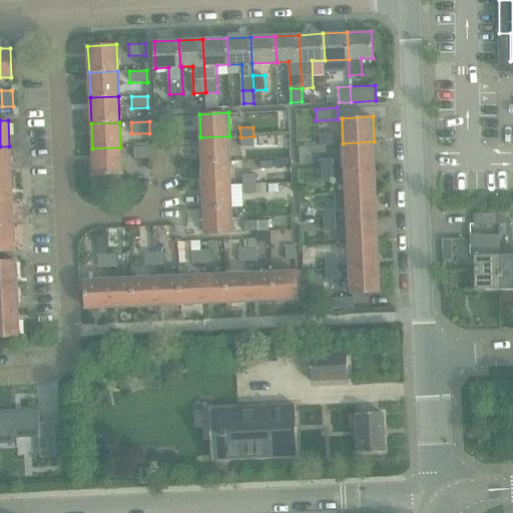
[(319,135),(319,146),(332,145),(331,134),(319,135)]
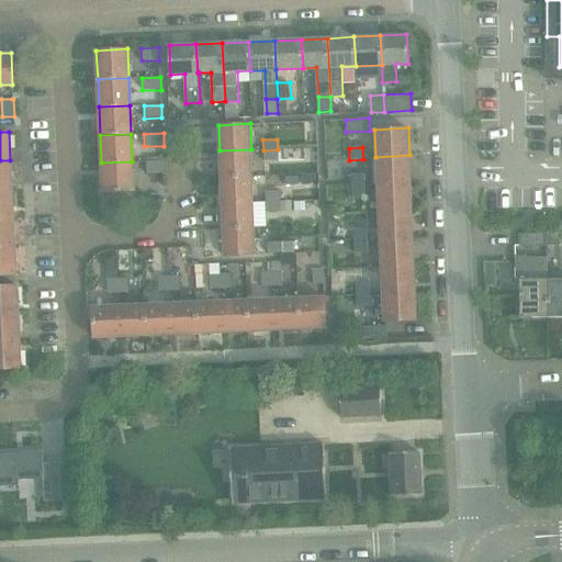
[(220,150),(221,176),(253,175),(251,149),(220,150)]
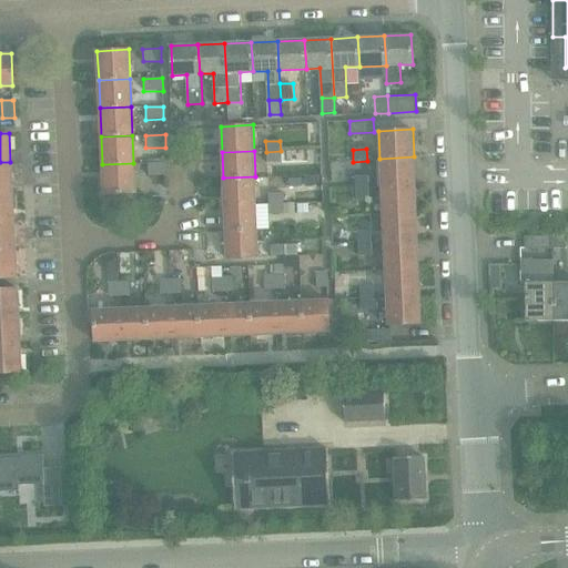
[(281,162),(281,151),(266,152),(266,163),(281,162)]
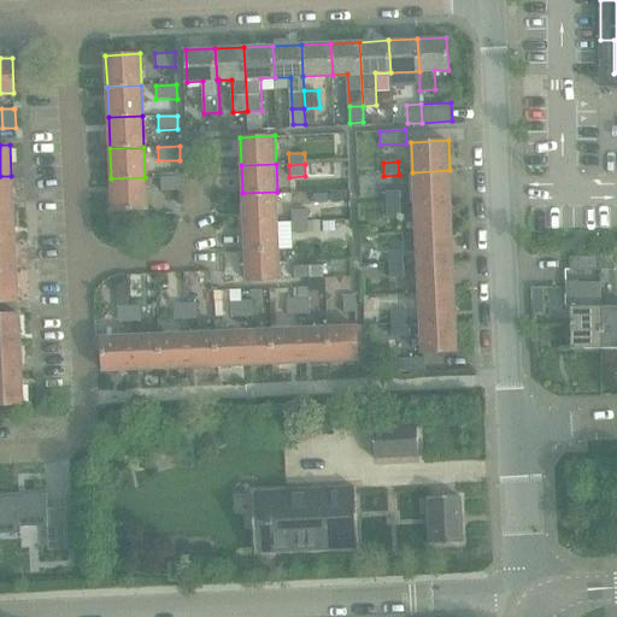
[(412,172),(415,201),(451,200),(450,170),(412,172)]
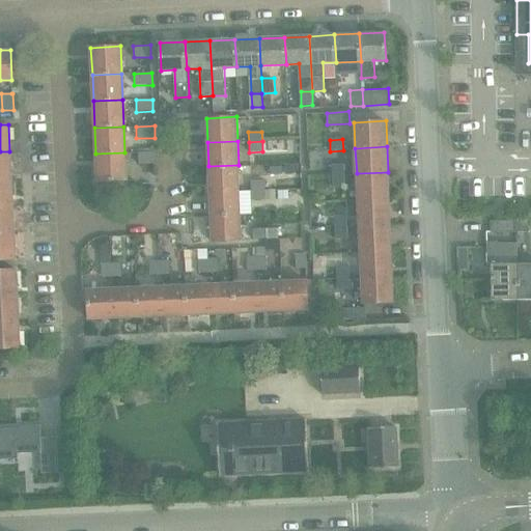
[(0,178),(11,178),(9,151),(0,151),(0,178)]
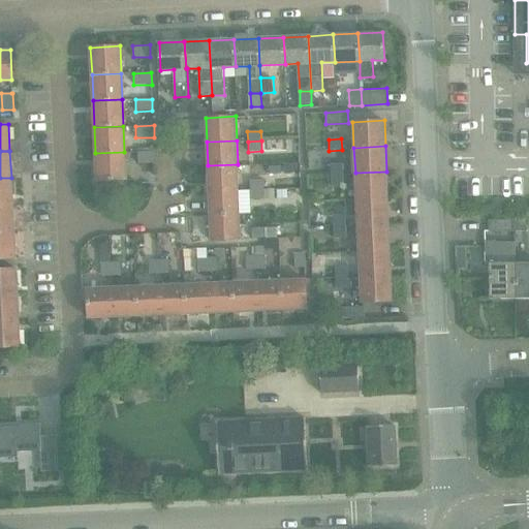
[(139,163),(155,162),(155,151),(139,152),(139,163)]
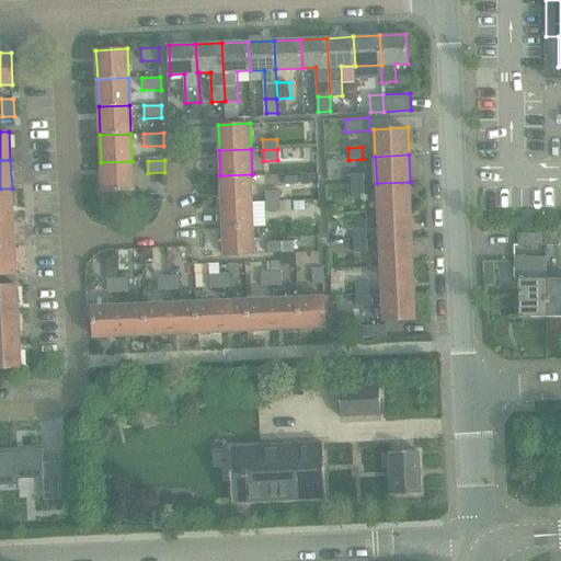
[(134,190),(132,161),(101,162),(102,191),(134,190)]
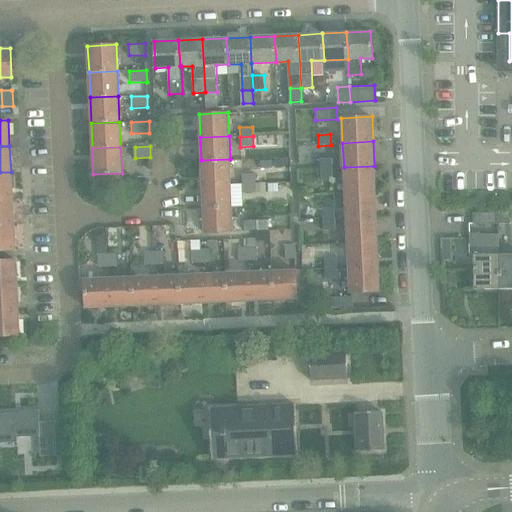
[(201,160),(202,184),(231,182),(230,159),(201,160)]
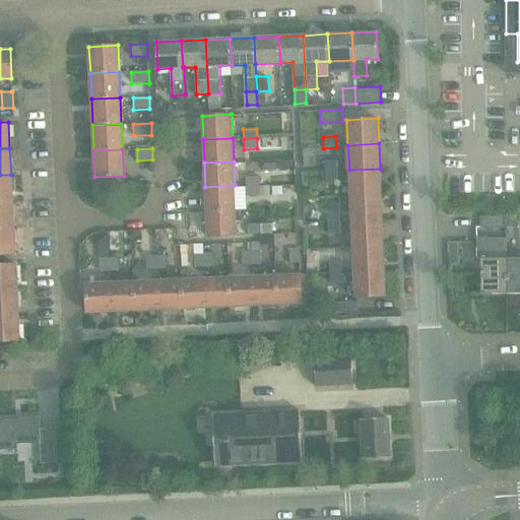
[(288,161),(279,163),(279,172),(288,172),(288,161)]
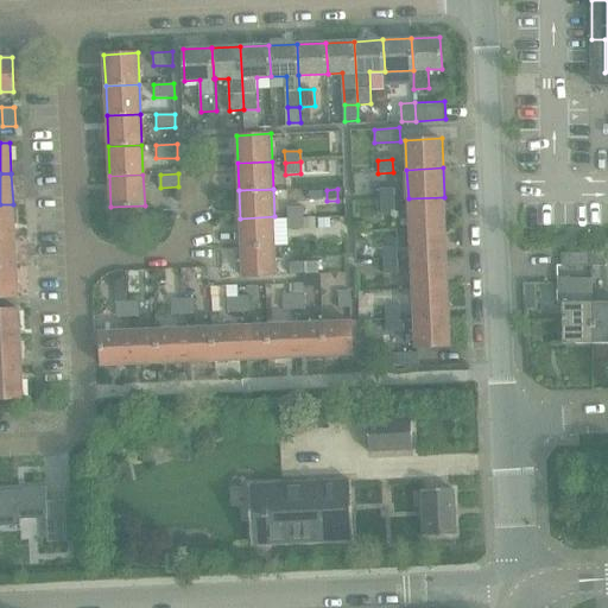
[(380,202),(394,202),(394,189),(380,189),(380,202)]
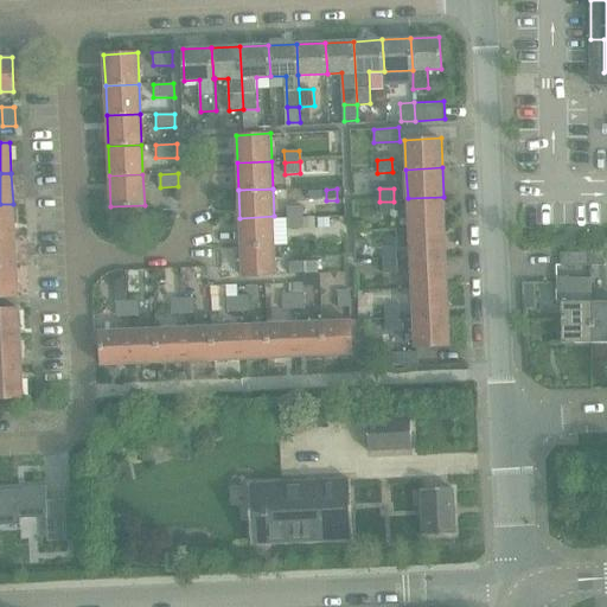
[(408,198),(409,228),(445,227),(443,197),(408,198)]
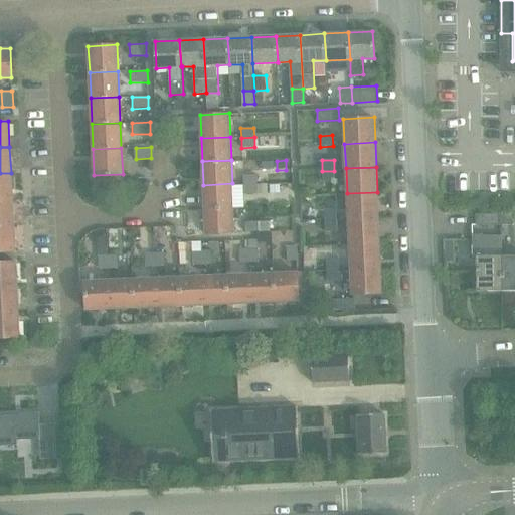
[(335,182),(334,171),(322,171),(322,182),(335,182)]
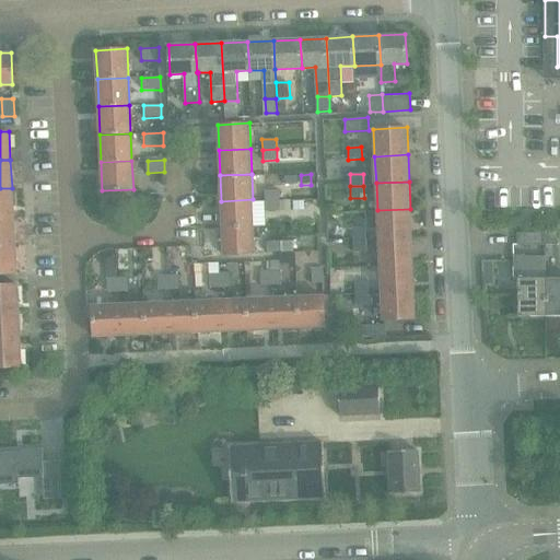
[(0,217),(13,217),(12,188),(0,188),(0,217)]
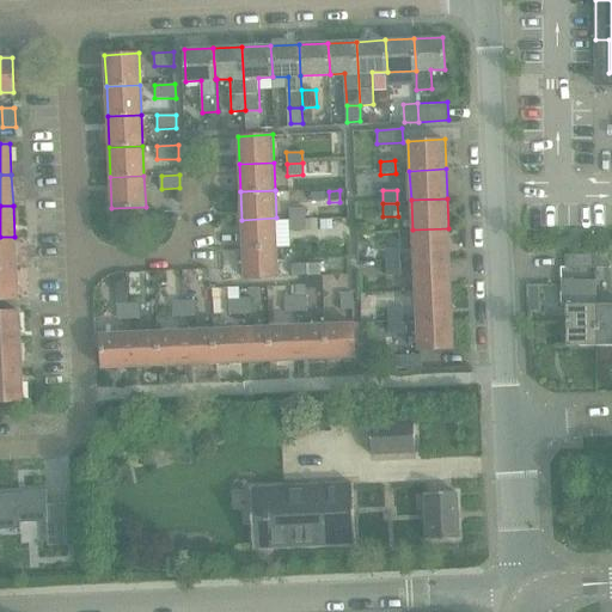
[(288,220),(305,220),(305,208),(288,209),(288,220)]
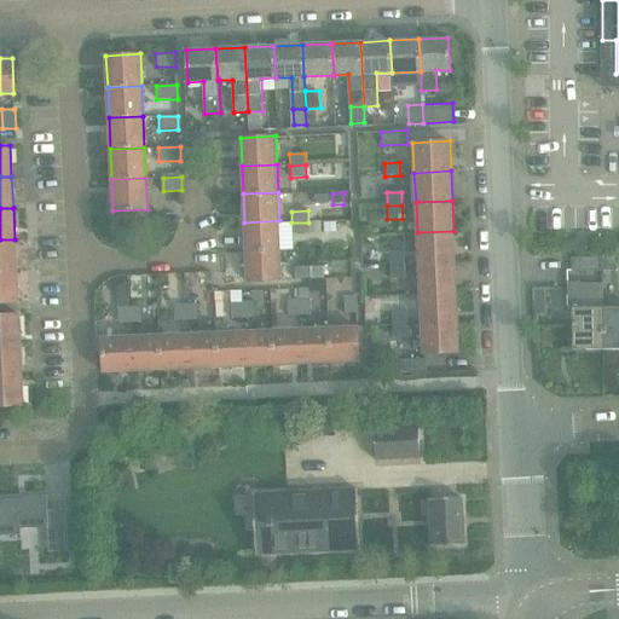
[(244,223),(246,250),(281,249),(279,220),(244,223)]
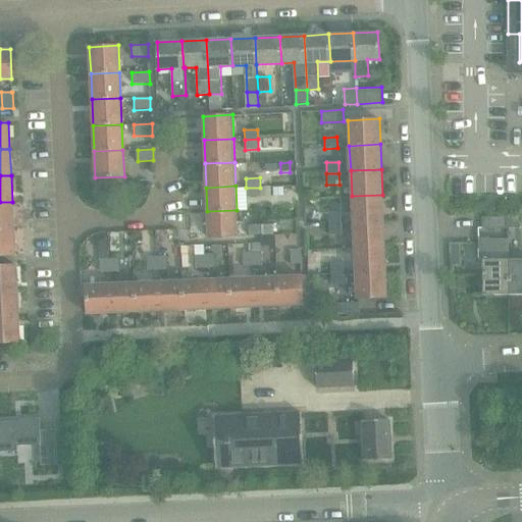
[(246,188),(247,197),(270,197),(270,187),(260,188),(246,188)]
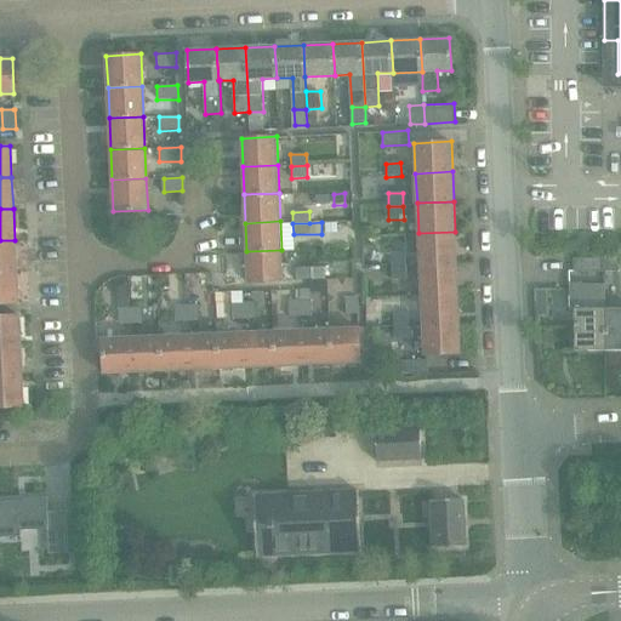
[(337,222),(325,223),(325,232),(337,232),(337,222)]
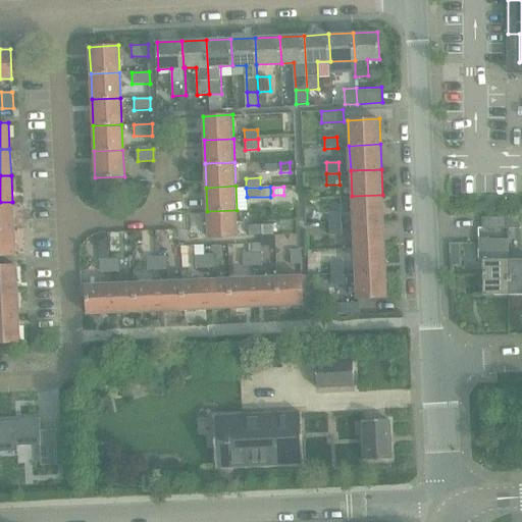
[(352,196),(353,221),(383,220),(382,195),(352,196)]
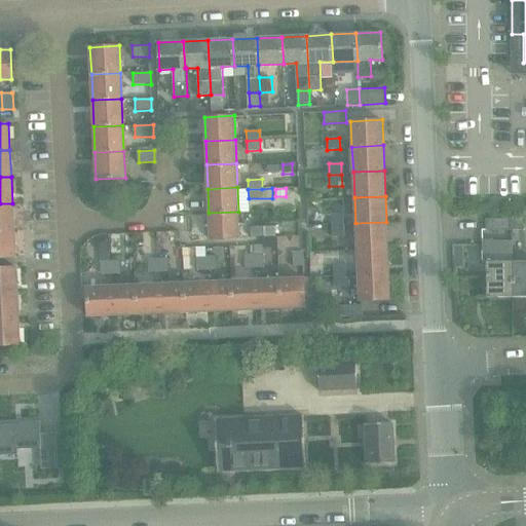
[(0,230),(13,230),(12,203),(0,203),(0,230)]
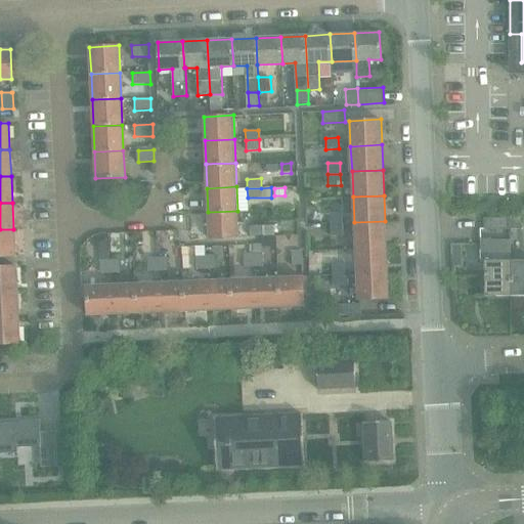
[(209,236),(238,235),(237,211),(208,212),(209,236)]
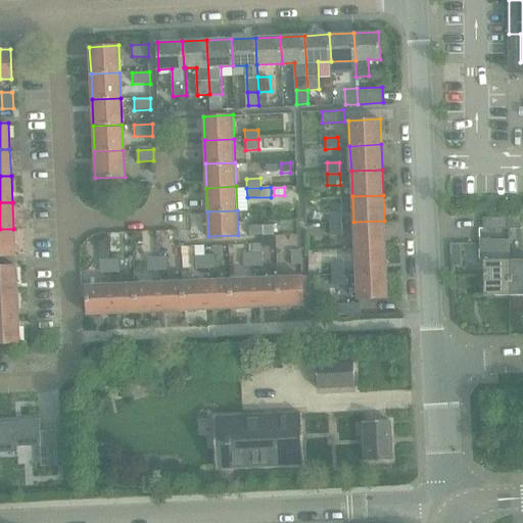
[(328,212),(328,224),(341,224),(340,211),(328,212)]
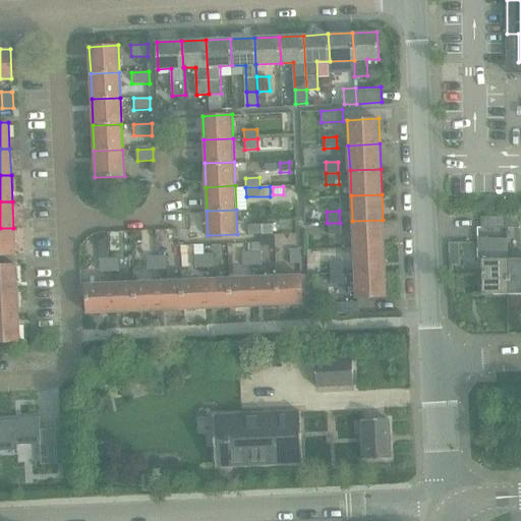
[(508,227),(507,216),(481,216),(481,227),(508,227)]
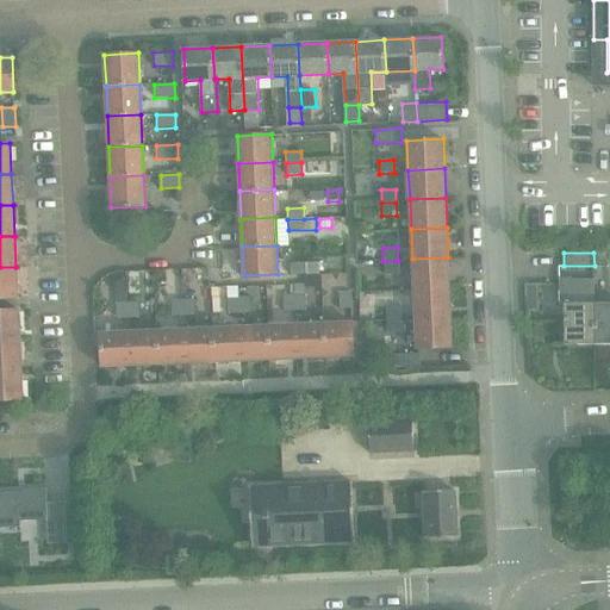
[(593,253),(595,266),(607,266),(607,253),(593,253)]
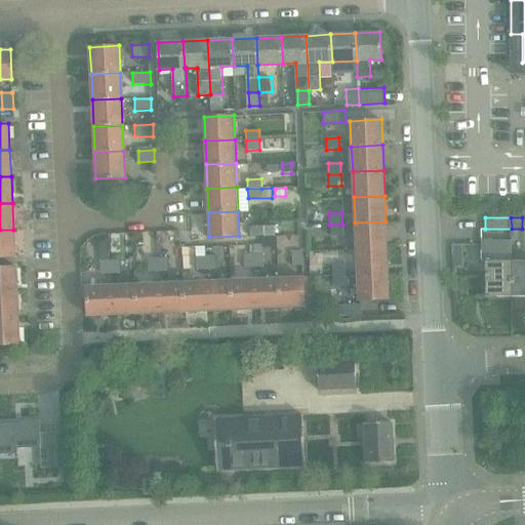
[(355,223),(356,248),(387,246),(386,221),(355,223)]
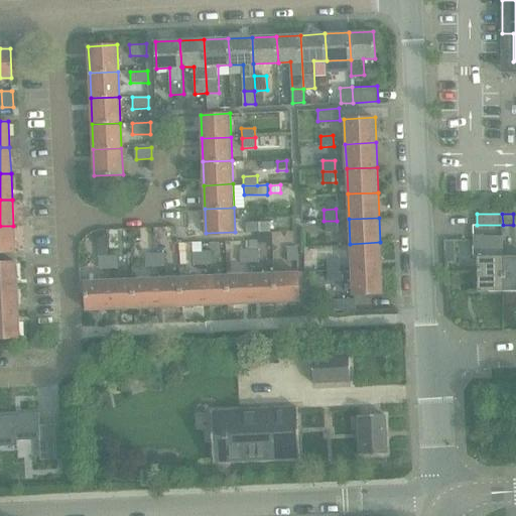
[(337,221),(324,221),(325,233),(337,232),(337,221)]
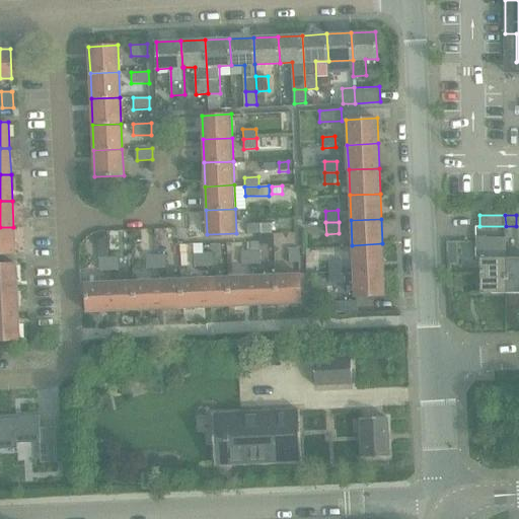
[(246,224),(246,234),(272,233),(271,223),(246,224)]
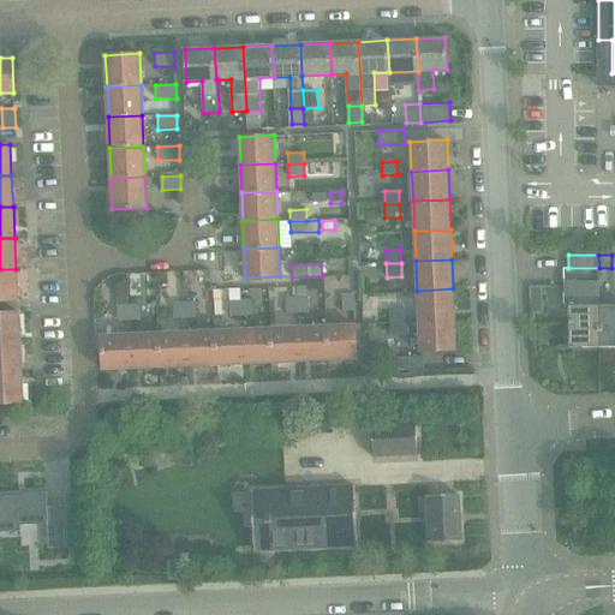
[(0,300),(18,299),(17,274),(16,269),(0,269),(0,300)]
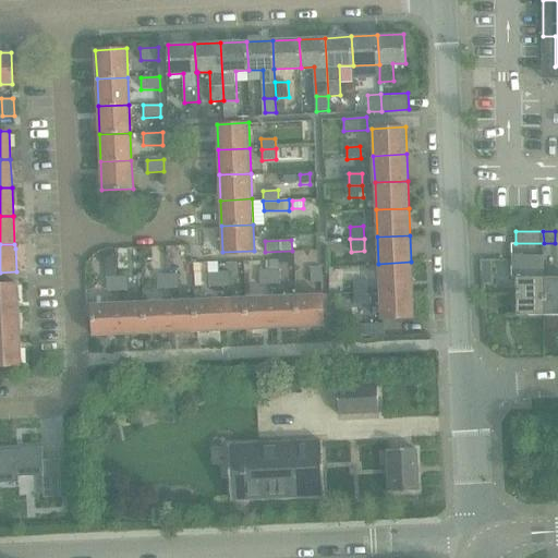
[(116,252),(102,252),(102,266),(116,266),(116,252)]
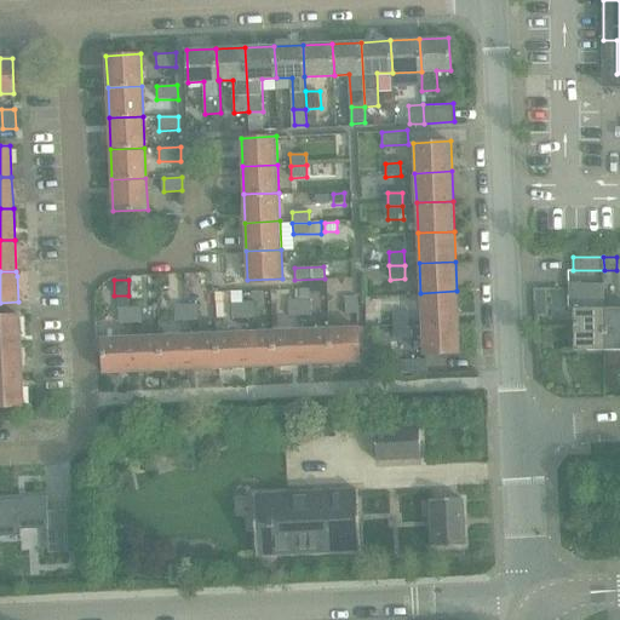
[(603,283),(589,283),(568,285),(569,311),(574,311),(575,351),(604,351),(604,309),(603,309),(603,283)]
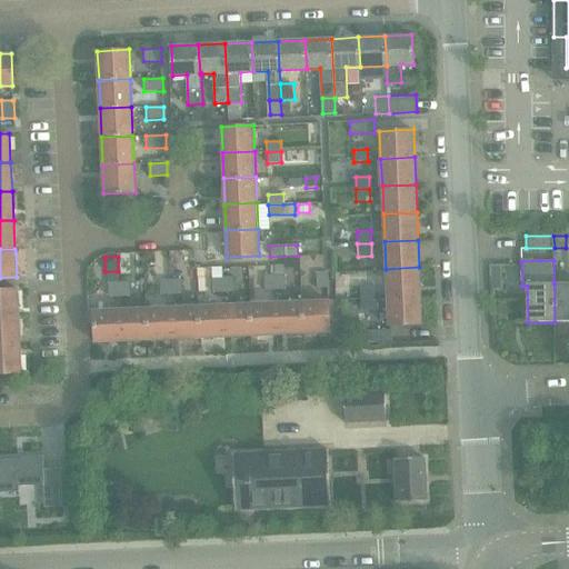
[(275,290),(286,290),(285,266),(273,266),(275,276),(275,290)]
